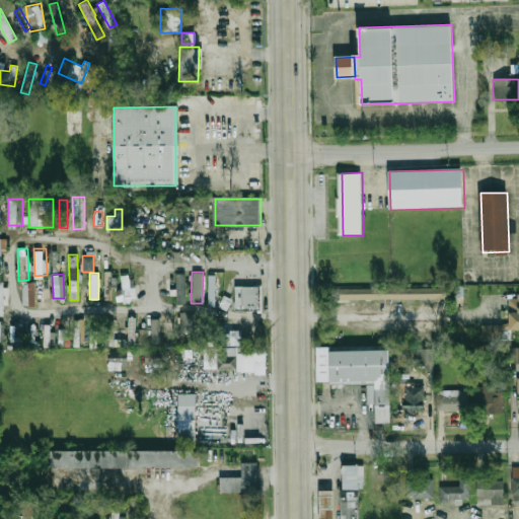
[(115,274),(104,274),(104,287),(115,287),(115,274)]
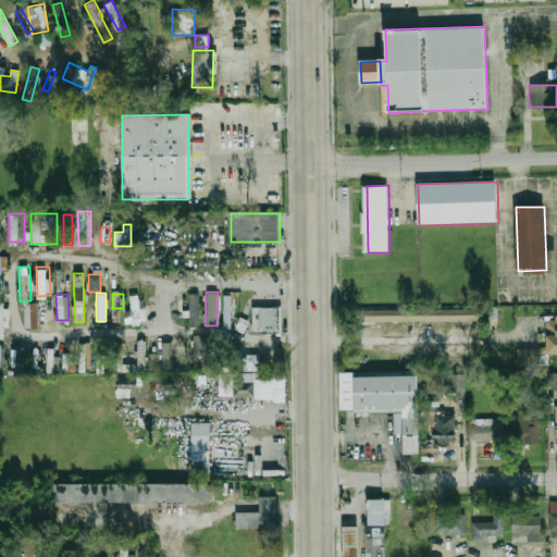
[(188,294),(188,313),(183,314),(183,317),(188,317),(188,325),(199,325),(198,294),(188,294)]
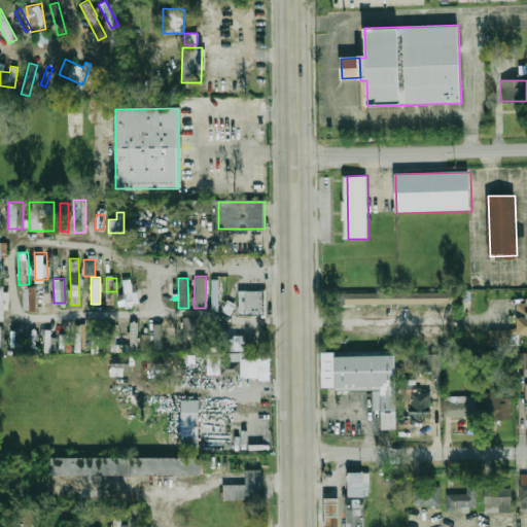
[(117,293),(117,306),(137,306),(136,280),(123,280),(124,293),(117,293)]
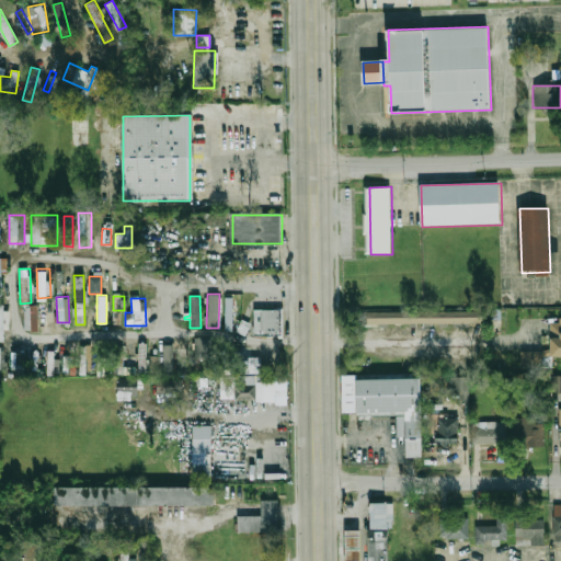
[(225,331),(232,331),(233,298),(226,298),(225,331)]
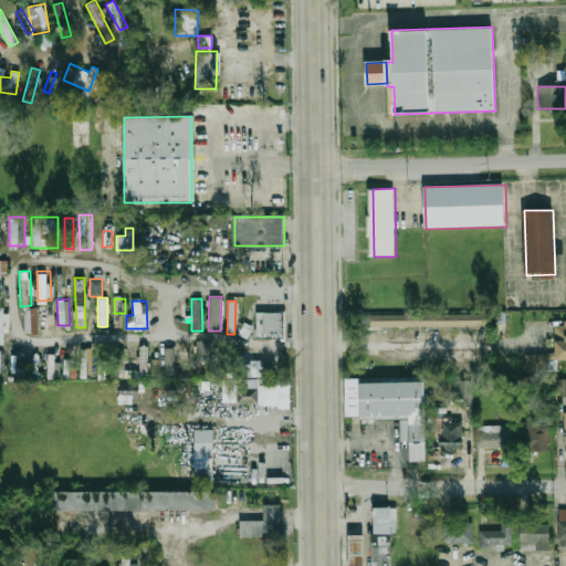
[(0,344),(3,344),(3,332),(9,332),(9,310),(0,308),(0,344)]
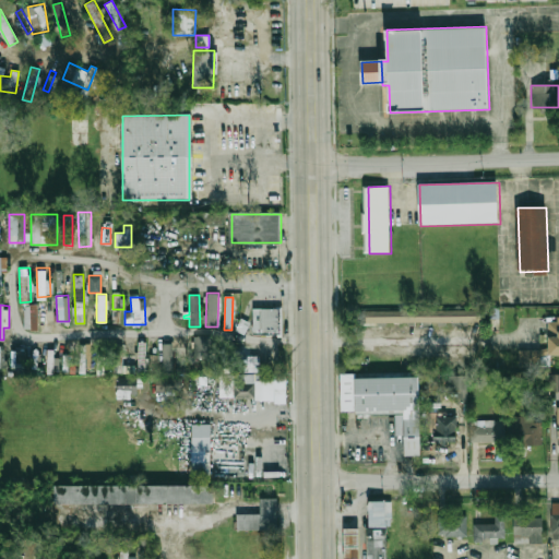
[(24,330),(37,329),(37,305),(23,305),(24,330)]
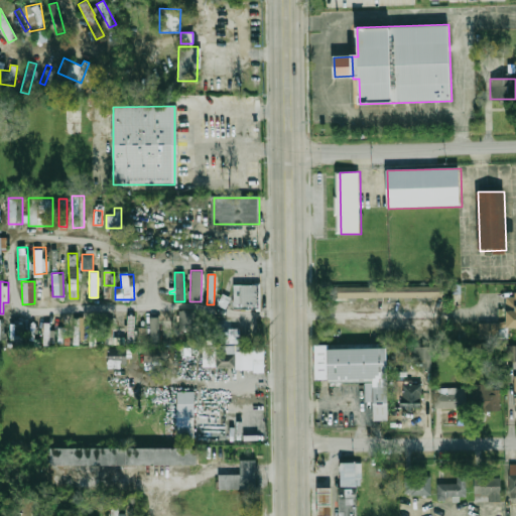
[(234,284),(260,284),(260,308),(234,308),(234,284)]
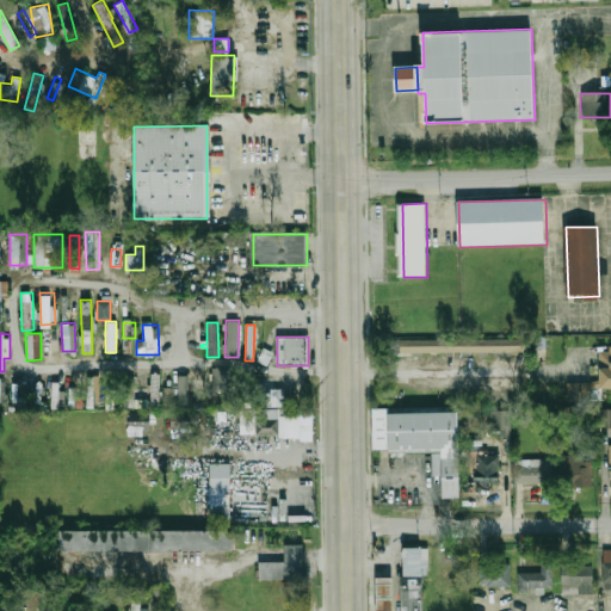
[(528,341),(528,352),(395,353),(395,343),(528,341)]
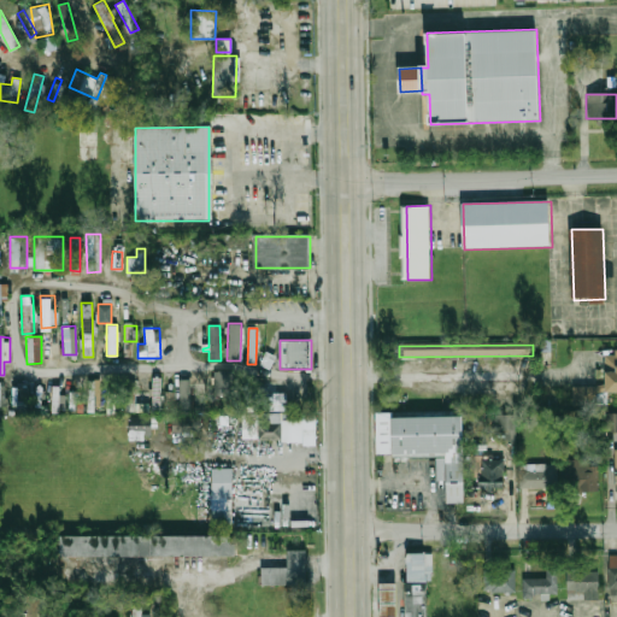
[(269,368),(274,354),(265,351),(259,364),(269,368)]
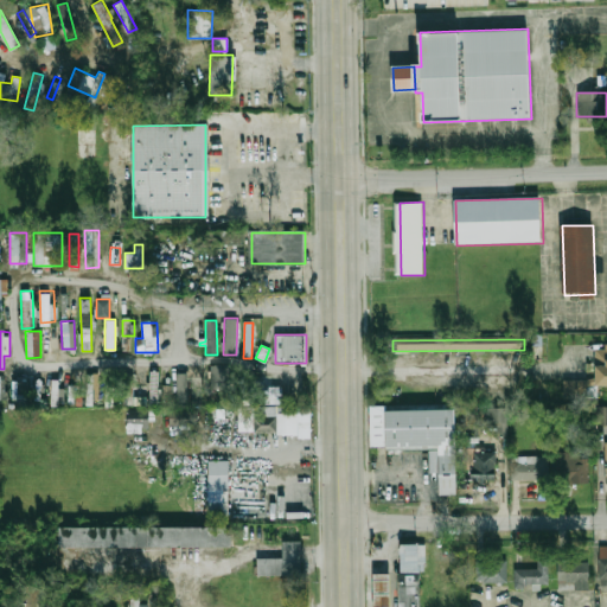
[(564,398),(598,397),(598,385),(606,384),(606,358),(606,347),(595,347),(596,378),(563,378),(564,398)]
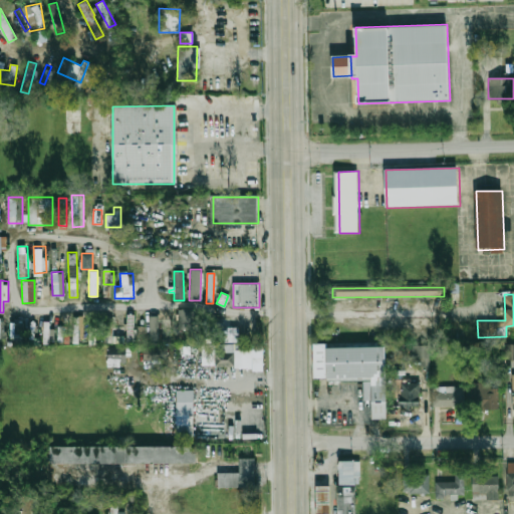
[(178,308),(178,328),(194,328),(193,308),(178,308)]
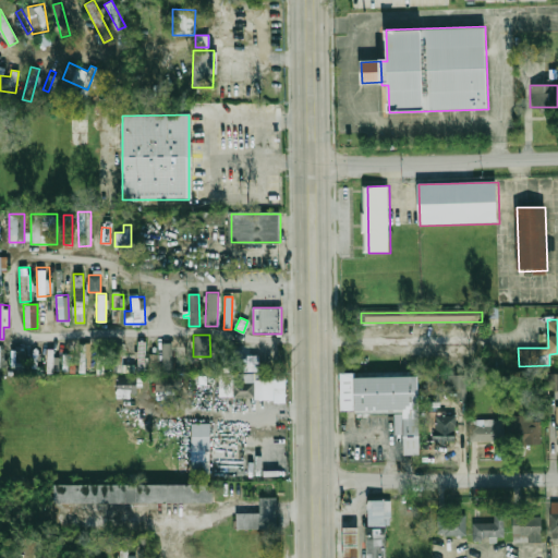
[(136,368),(145,368),(145,340),(137,340),(136,368)]
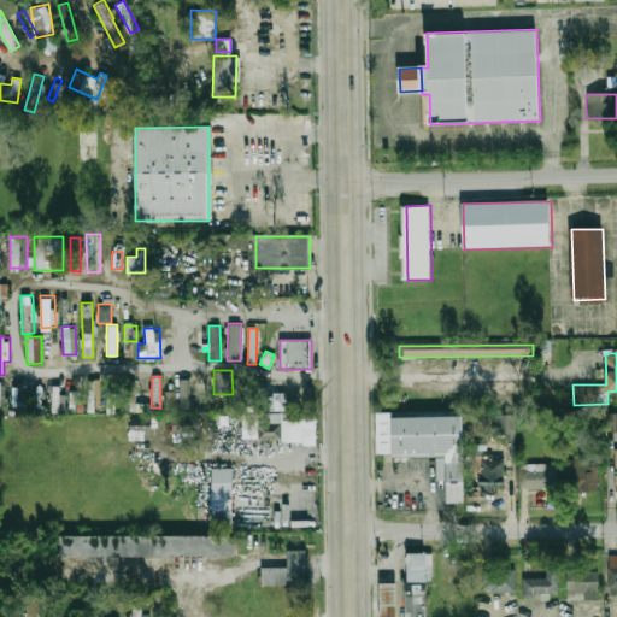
[(178,378),(180,410),(192,410),(189,378),(178,378)]
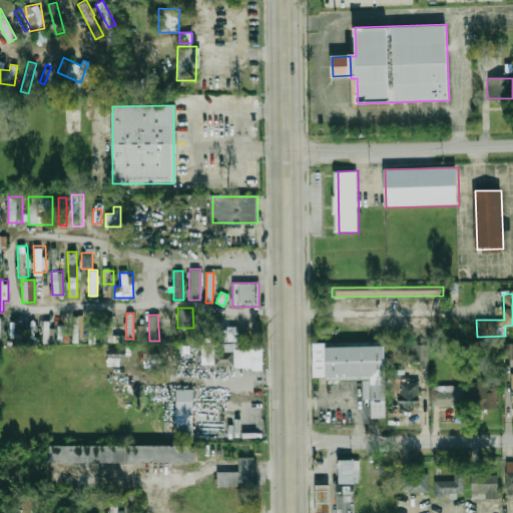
[(51,321),(43,321),(42,343),(49,343),(49,335),(51,335),(51,321)]
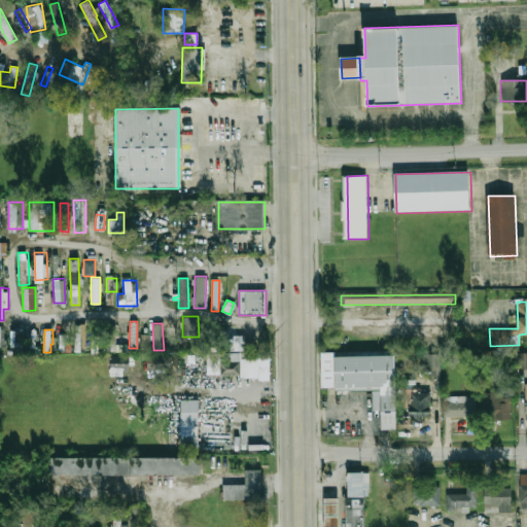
[(9,345),(22,345),(23,330),(10,330),(9,345)]
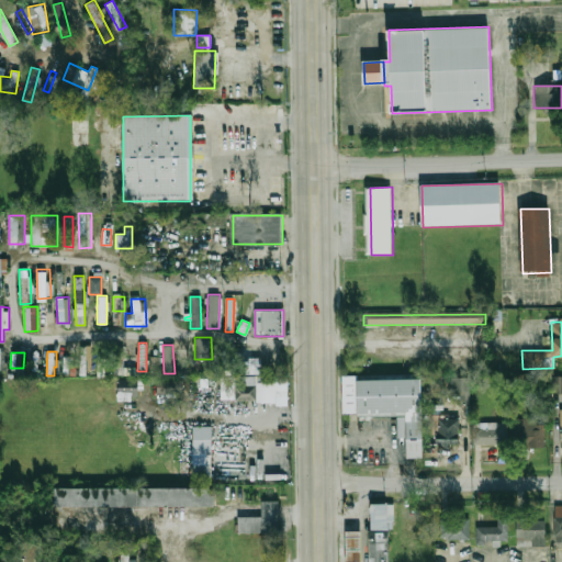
[(149,370),(158,370),(158,356),(150,356),(149,370)]
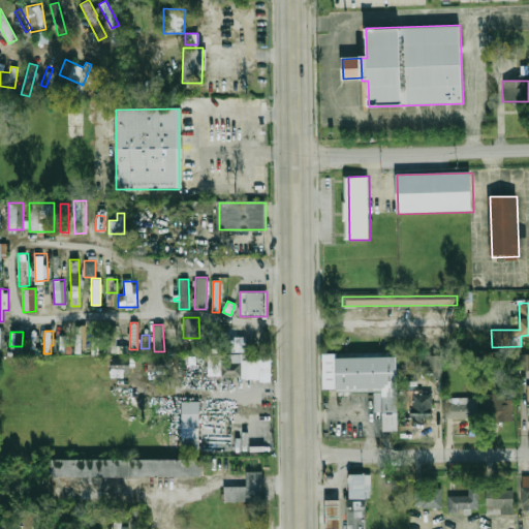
[(322,354),(397,351),(400,430),(383,431),(383,410),(374,411),(374,391),(338,392),(337,389),(323,389),(322,354)]
